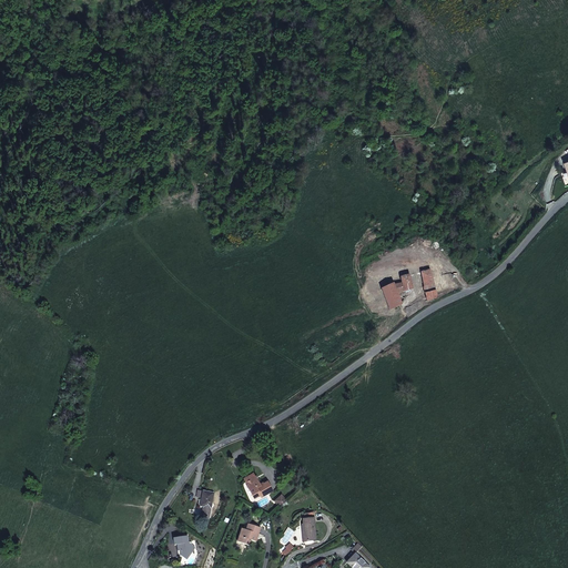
[(443,267),(429,270),(435,291),(435,292),(448,288),(443,267)]
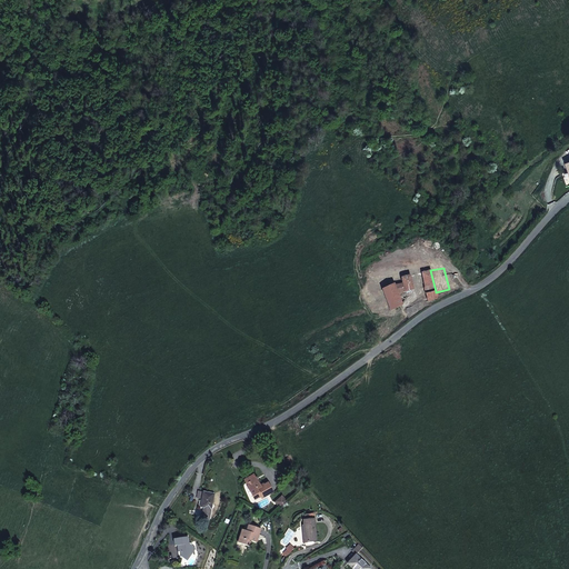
[(436,291),(430,270),(409,276),(411,282),(415,281),(417,289),(425,287),(426,293),(436,291)]
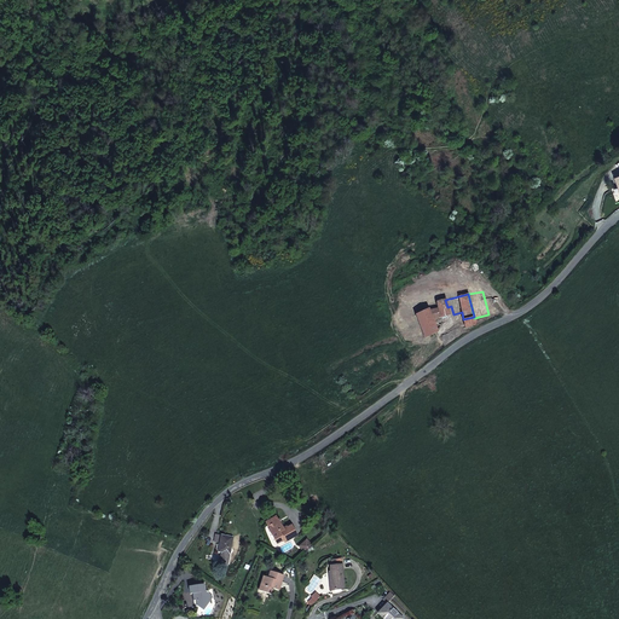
[(432,319),(453,314),(451,306),(447,307),(445,300),(437,301),(438,308),(428,310),(415,316),(424,337),(438,331),(437,330),(441,325),(440,323),(434,324),(432,319)]
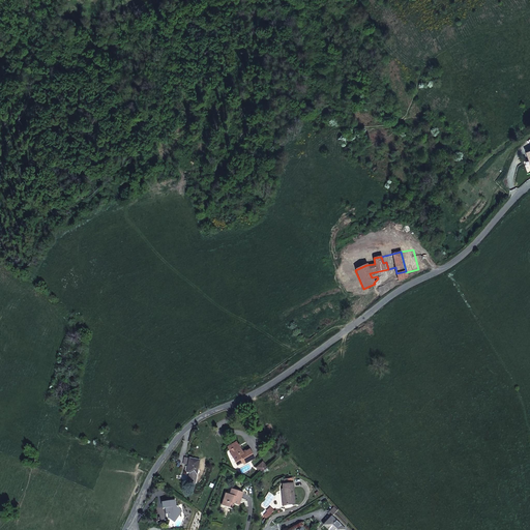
[(407,277),(406,272),(406,271),(396,273),(398,276),(398,280),(407,277)]
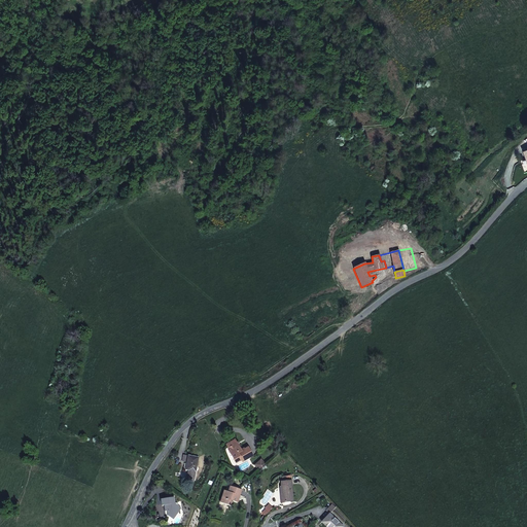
[(238,446),(229,451),(236,463),(241,459),(242,461),(252,455),(248,447),(241,451),(238,446)]
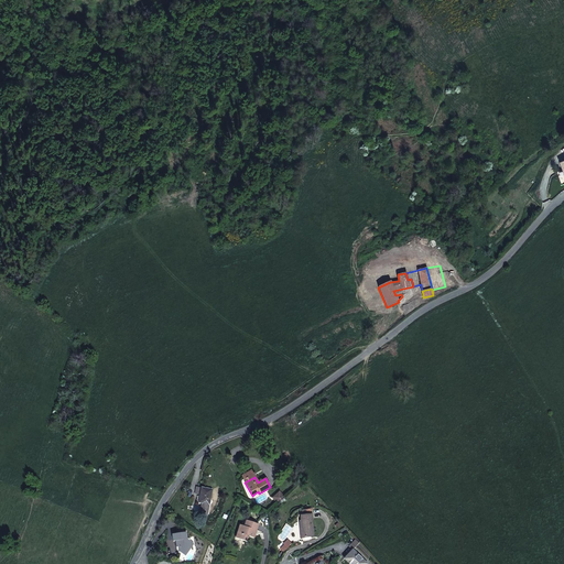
[(202,503),(199,513),(207,514),(212,489),(201,488),(199,495),(198,502),(202,503)]
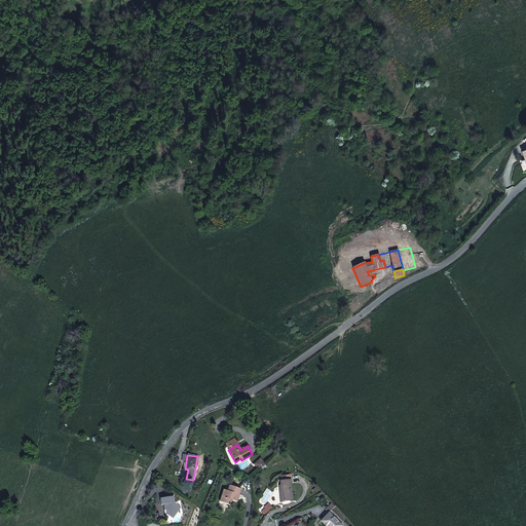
[(293,499),(290,475),(282,476),(282,480),(280,481),(280,486),(282,492),(280,492),(280,499),(280,501),(293,499)]
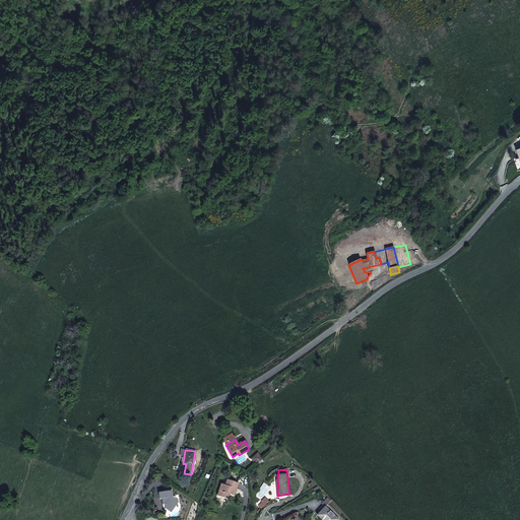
[(217,496),(226,499),(229,495),(233,496),(237,482),(228,480),(225,485),(221,484),(217,496)]
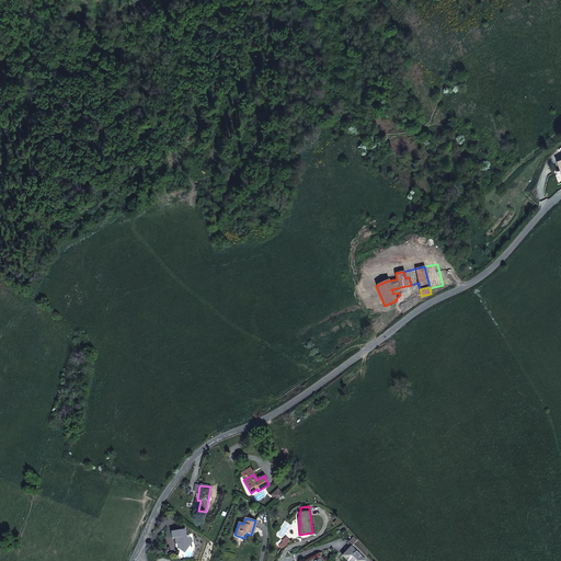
[(185,529),(171,531),(172,538),(173,538),(174,545),(178,544),(178,549),(184,553),(189,548),(187,542),(190,541),(187,535),(186,535),(185,529)]
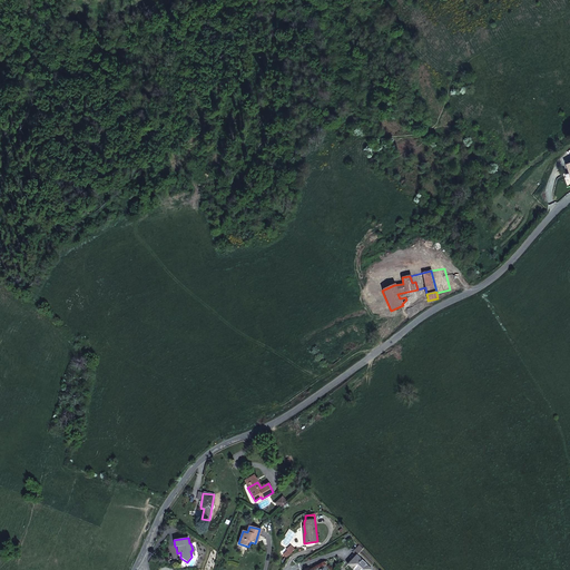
[(356,556),(363,549),(359,546),(353,552),(356,556)]
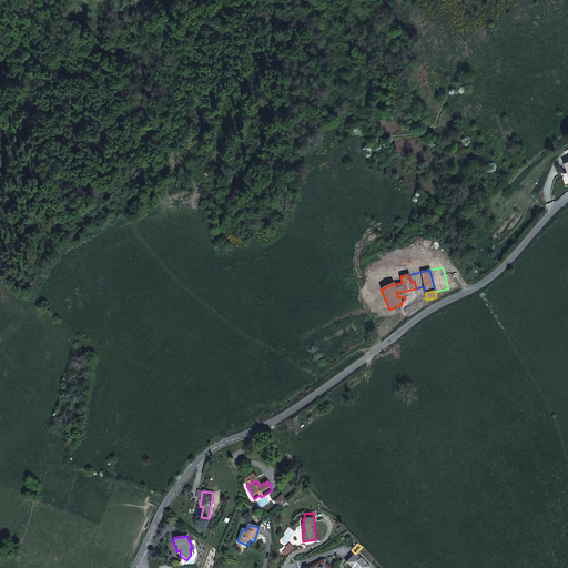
[(354,554),(346,563),(352,567),(367,567),(368,567),(354,554)]
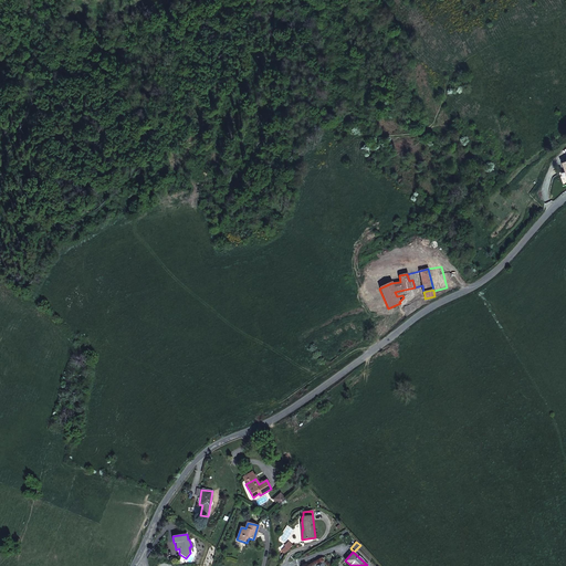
All buildings are outlined.
